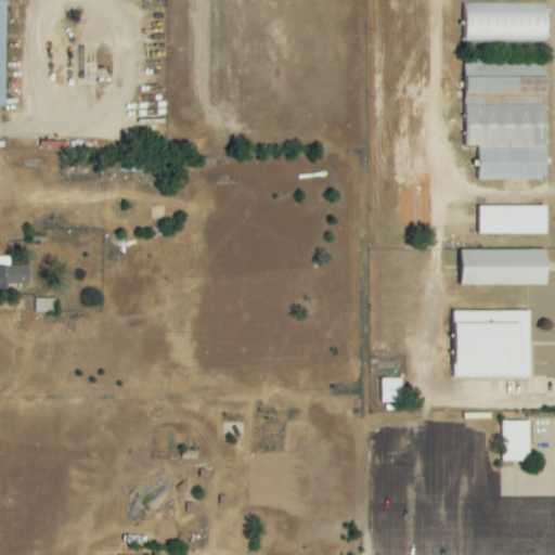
[(463,3),(545,4),(545,43),(463,43),(463,3)]
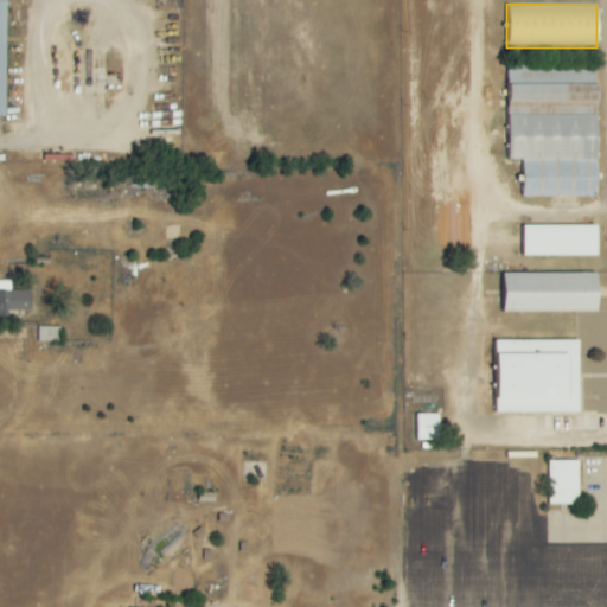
[(509,62),(509,115),(599,114),(598,70),(553,70),(553,62),(509,62)]
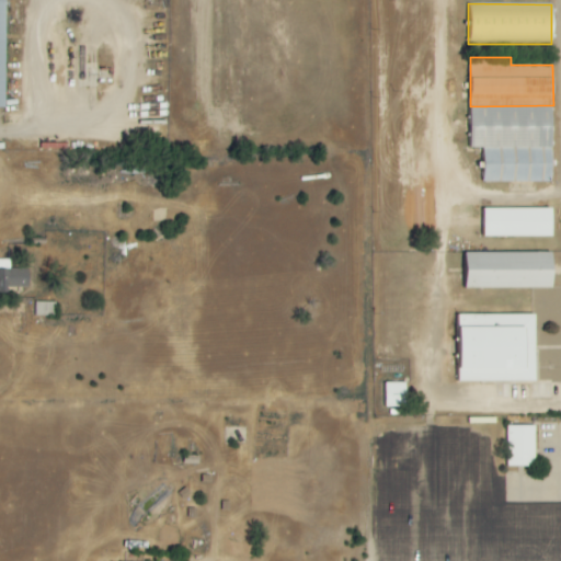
[(470,106),(470,148),(481,148),(553,147),(553,105),(470,106)]
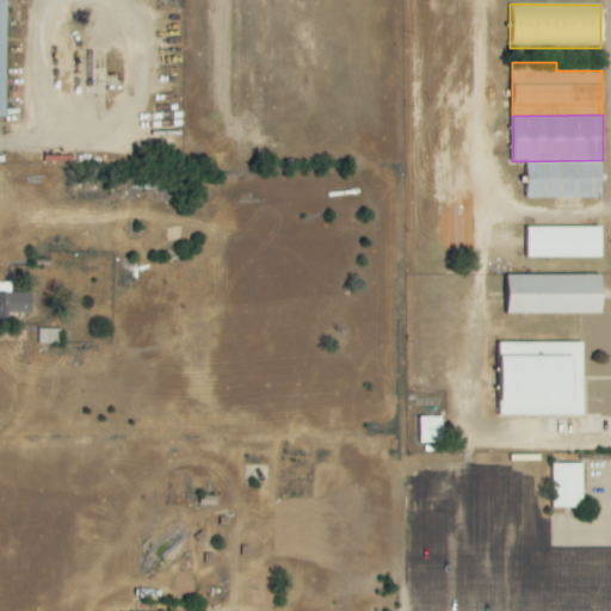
[(524,161),(525,198),(603,197),(603,160),(524,161)]
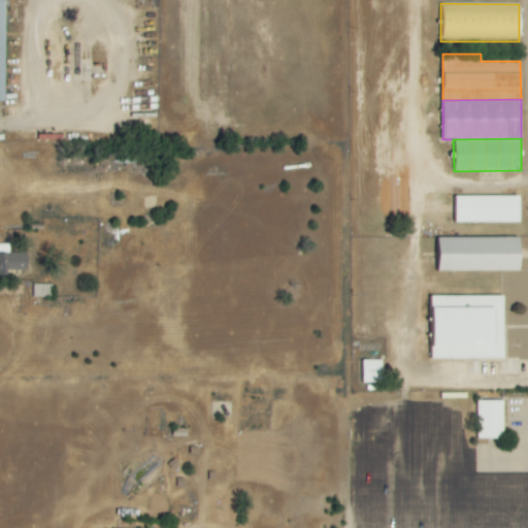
[(456,197),(521,196),(521,222),(456,223),(456,197)]
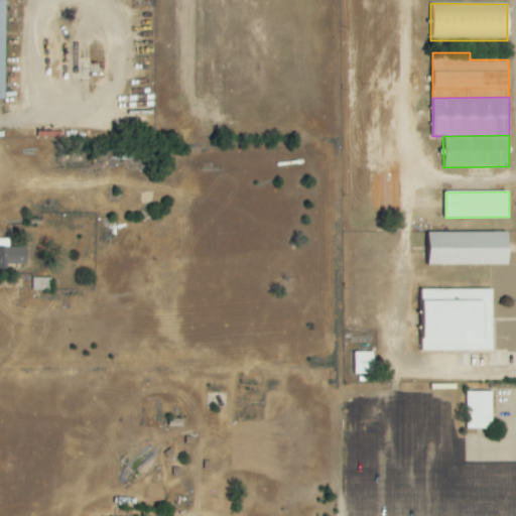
[(428,233),(509,232),(509,264),(428,264),(428,233)]
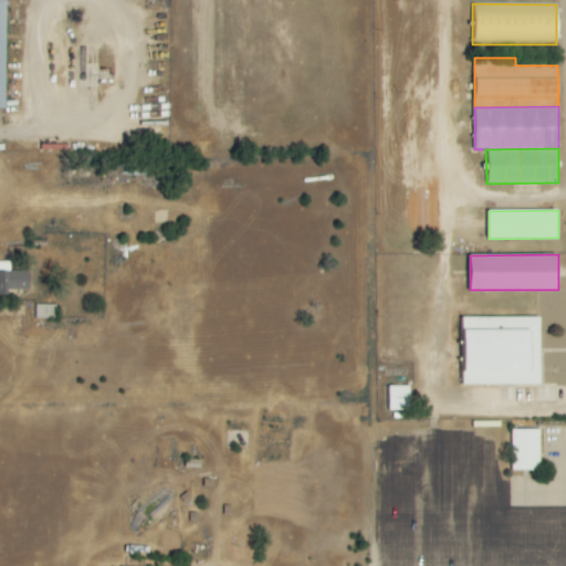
[(10,262),(0,261),(0,295),(3,295),(3,290),(30,290),(29,272),(10,272),(10,262)]
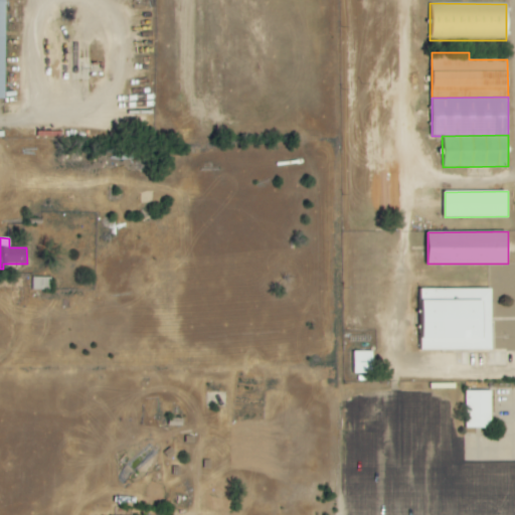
[(420,291),(492,291),(493,350),(420,350),(420,291)]
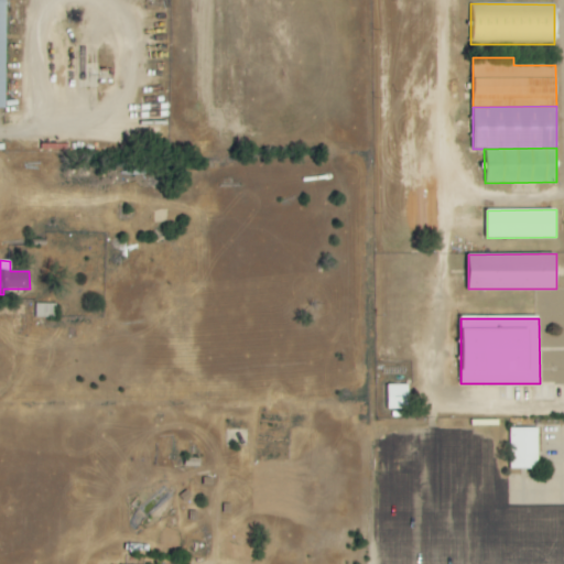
[(409,384),(387,386),(387,410),(410,410),(409,384)]
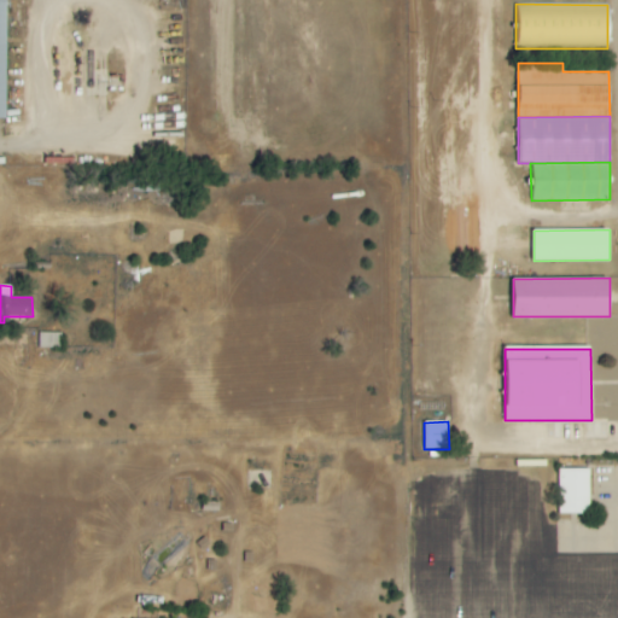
[(560,514),(590,514),(590,470),(559,470),(560,514)]
